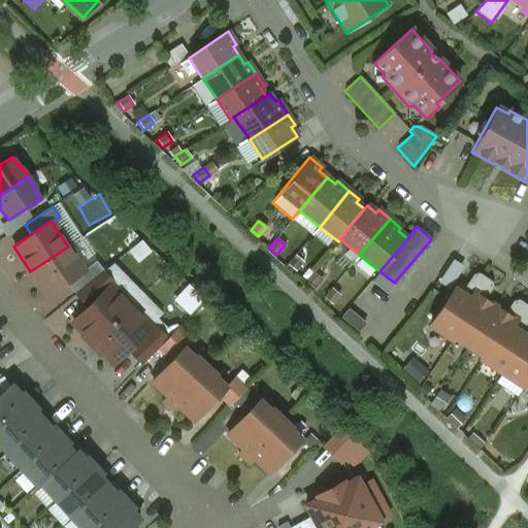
[(45,297),(66,283),(84,271),(84,269),(68,246),(30,271),(45,297)]
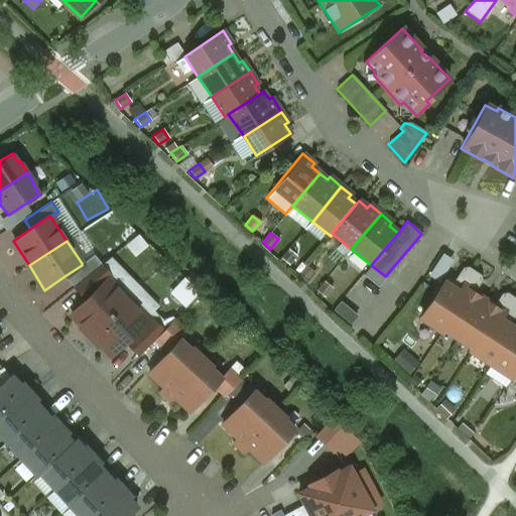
[(296,256),(288,249),(280,259),(288,265),(296,256)]
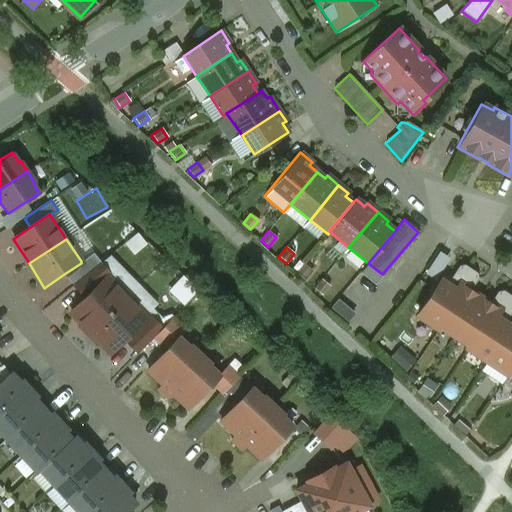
[(64,274),(73,285),(100,263),(101,263),(93,253),(81,261),(81,263),(64,274)]
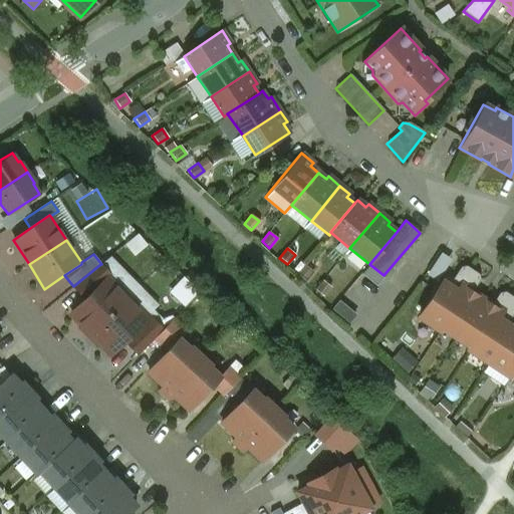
[(73,286),(84,300),(105,278),(107,279),(110,276),(100,264),(73,286)]
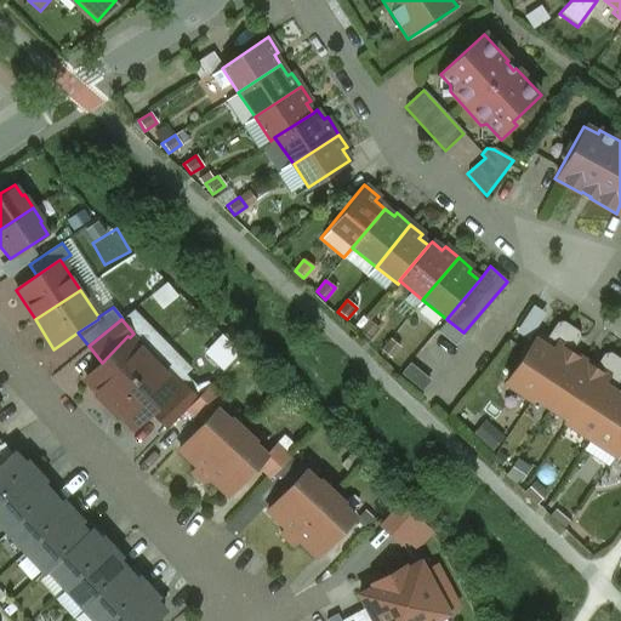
[(368,320),(358,331),(368,340),(377,328),(368,320)]
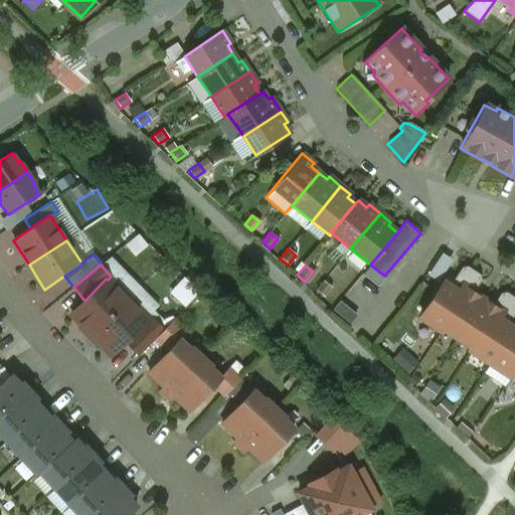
[(441,331),(446,324),(444,324),(455,310),(449,307),(472,270),(470,269),(467,267),(460,268),(449,286),(443,282),(419,317),(441,331)]
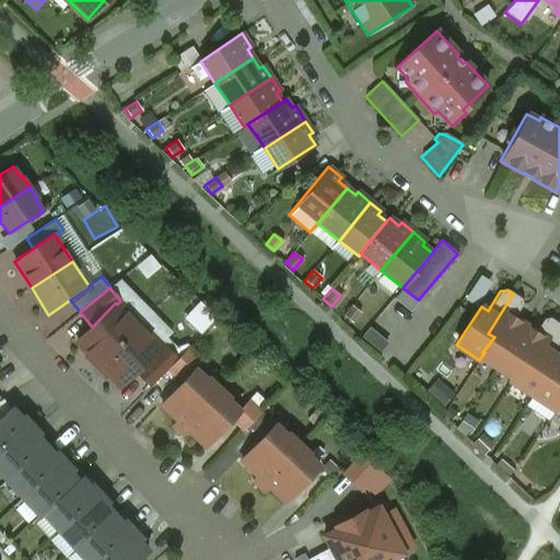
[(521,299),(513,293),(488,334),(494,337),(482,352),(485,352),(500,362),(525,325),(513,317),(522,305),(521,299)]
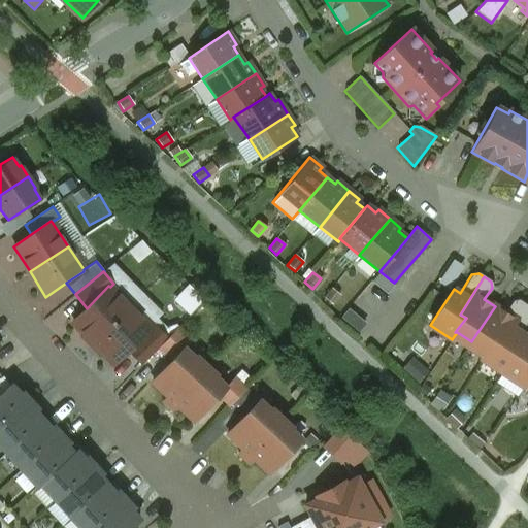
[(130,306),(110,287),(108,286),(87,308),(72,322),(93,343),(130,306)]
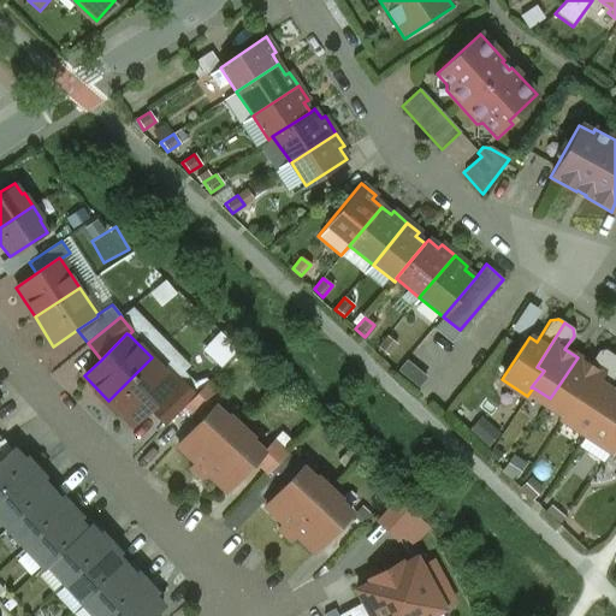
[(386,336),(378,348),(386,355),(396,344),(386,336)]
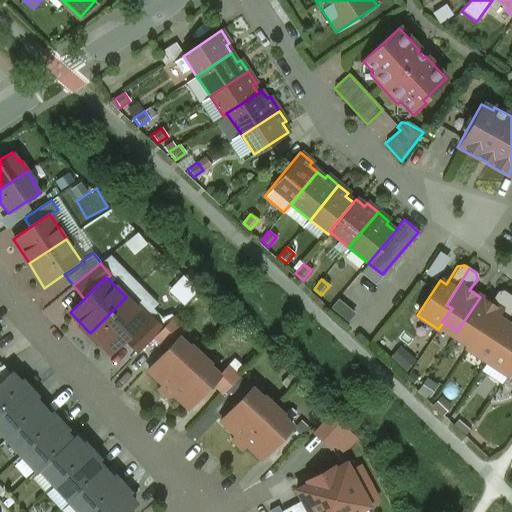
[(489,303),(480,297),(457,331),(470,340),(472,341),(480,327),(485,331),(509,295),(502,291),(496,292),(489,303)]
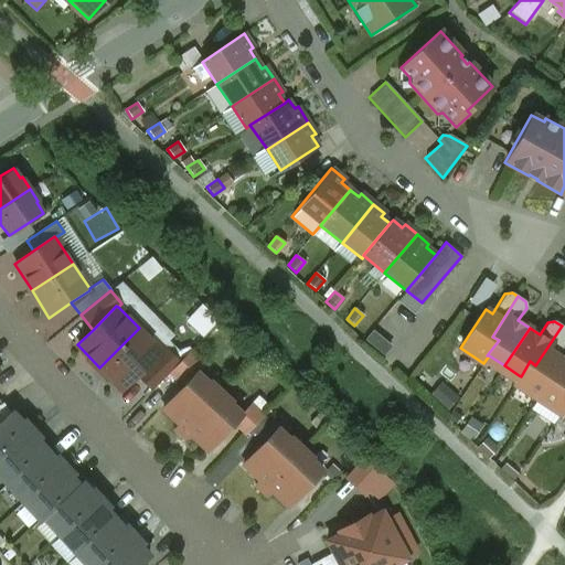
[(564,327),(562,326),(535,365),(530,361),(521,376),(519,375),(513,383),(536,398),(562,360),(556,355),(564,343),(564,327)]
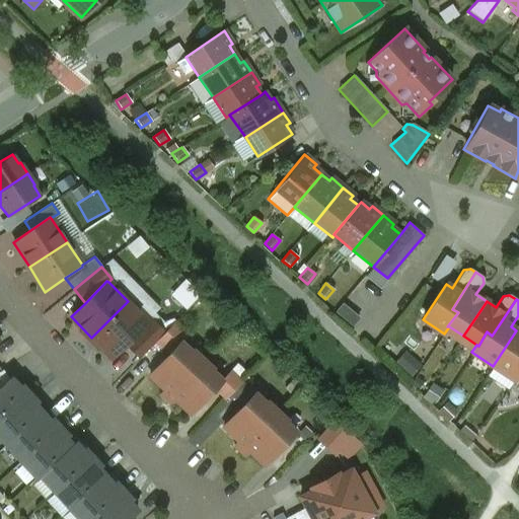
[(146,320),(128,301),(91,338),(110,358),(125,345),(148,322),(146,320)]
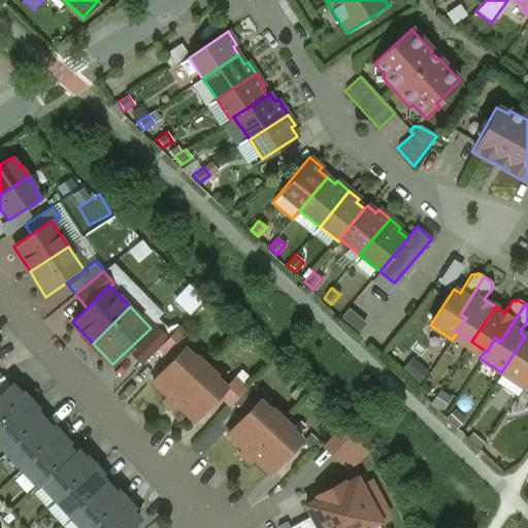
[(356,331),(365,322),(348,306),(339,315),(356,331)]
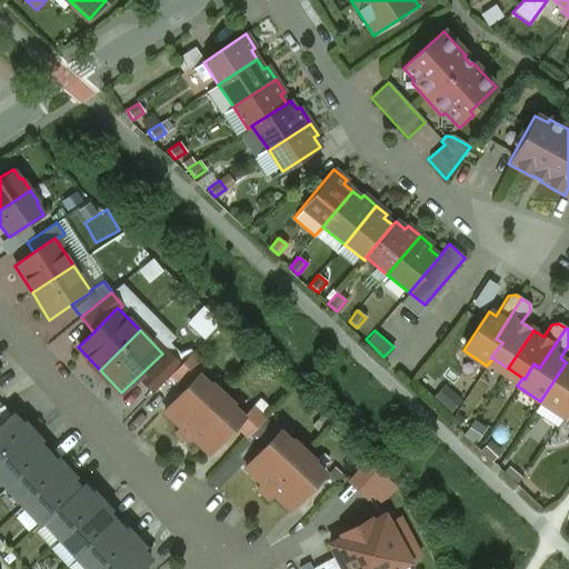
[(163,349),(160,351),(162,353),(137,378),(152,393),(170,376),(180,363),(163,349)]
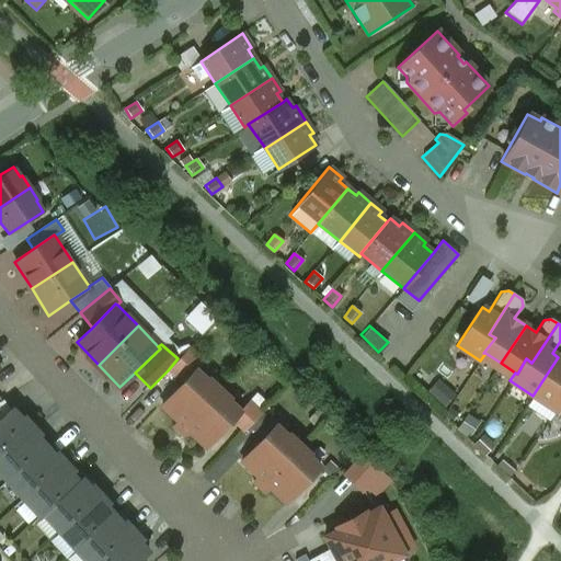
[(190,346),(178,358),(168,370),(182,384),(195,370),(204,361),(190,346)]
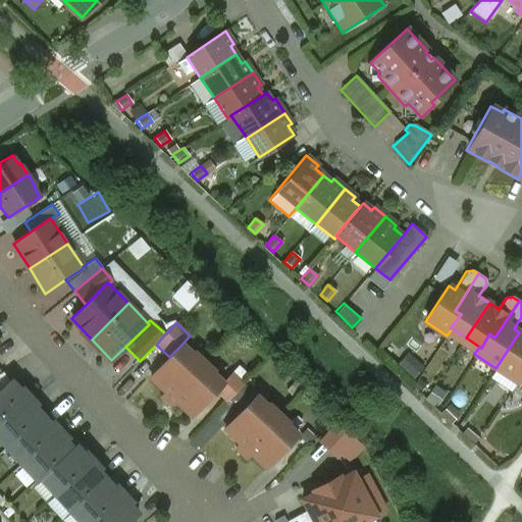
[(521,334),(519,332),(496,368),(518,382),(521,375),(520,375),(521,372),(521,334)]
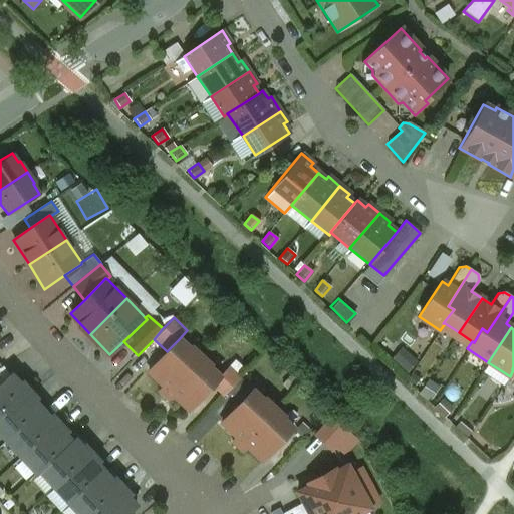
[(163,397),(200,356),(191,348),(190,349),(179,339),(167,351),(148,372),(164,387),(159,392),(163,397)]
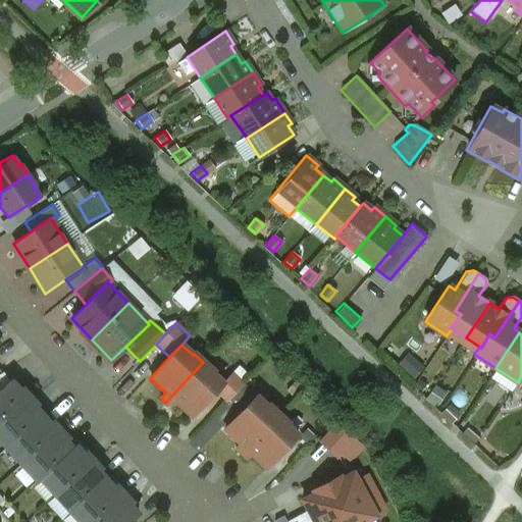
[(212,370),(203,362),(165,403),(170,407),(174,402),(191,416),(214,390),(222,382),(211,372),(212,370)]
